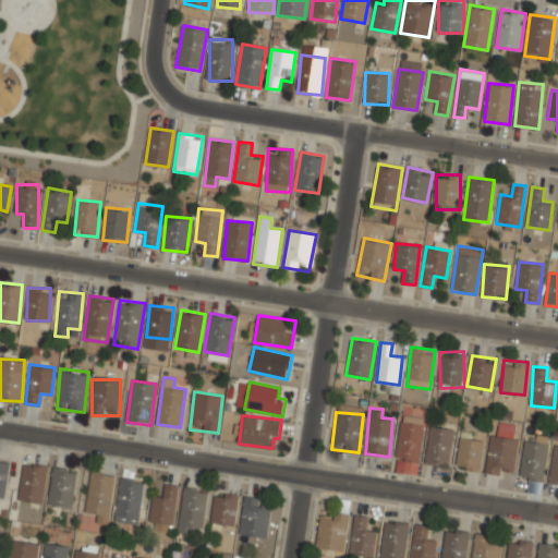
[(404,472),(416,474),(425,419),(402,415),(396,458),(407,460),(404,472)]
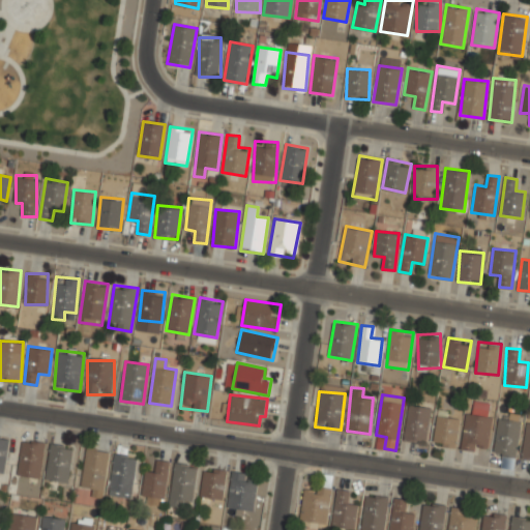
[(425,443),(432,407),(409,404),(403,439),(425,443)]
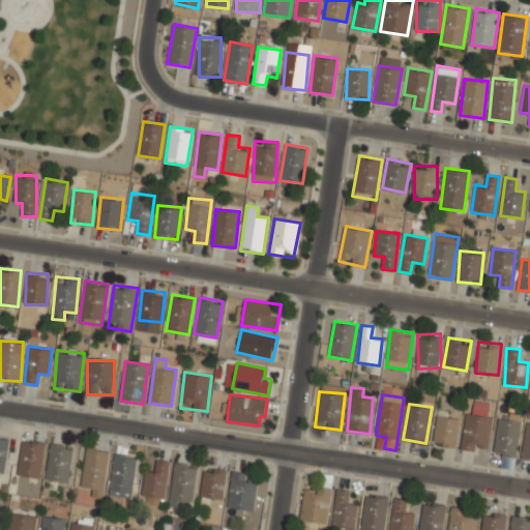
[(461,449),(488,452),(492,410),(466,407),(461,449)]
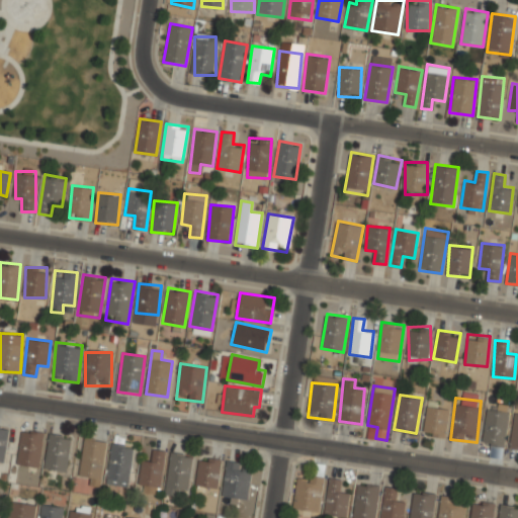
[(444,438),(449,408),(427,405),(422,434),(444,438)]
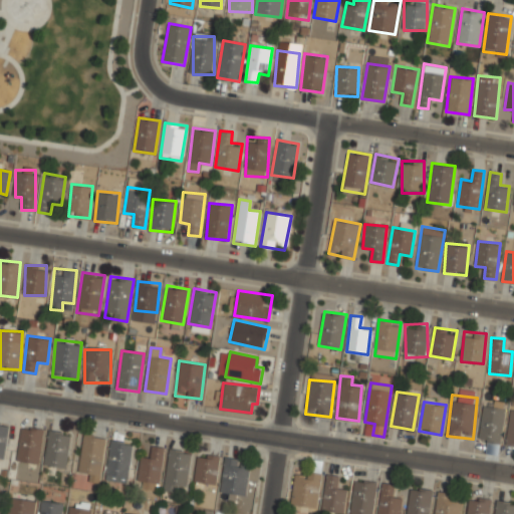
[(500,443),(506,406),(484,402),(478,440),(500,443)]
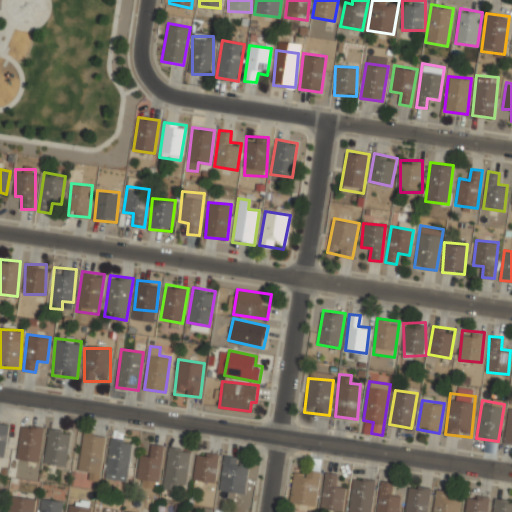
[(0,455),(5,456),(8,423),(0,421),(0,455)]
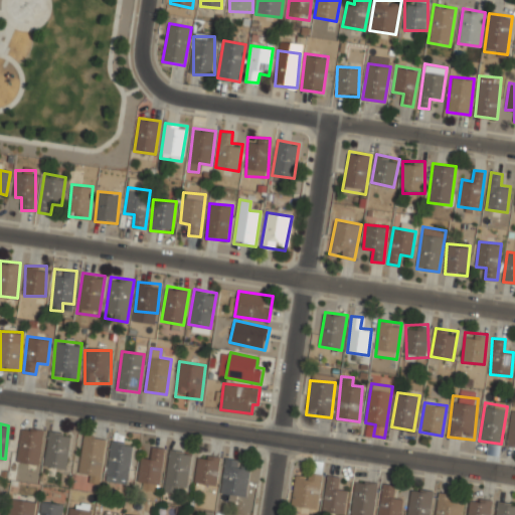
[(42,430),(21,427),(18,462),(39,464),(42,430)]
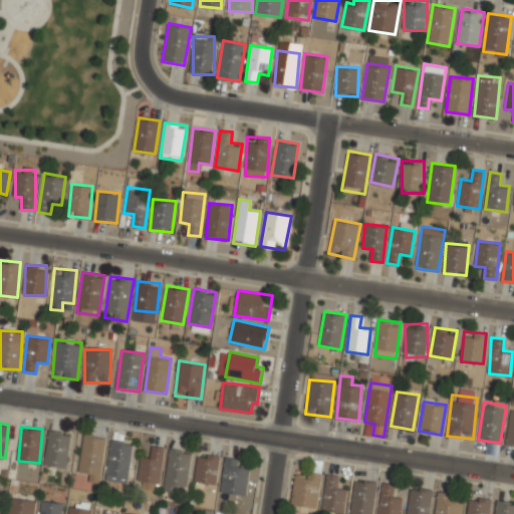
[(45,467),(67,468),(70,433),(48,431),(45,467)]
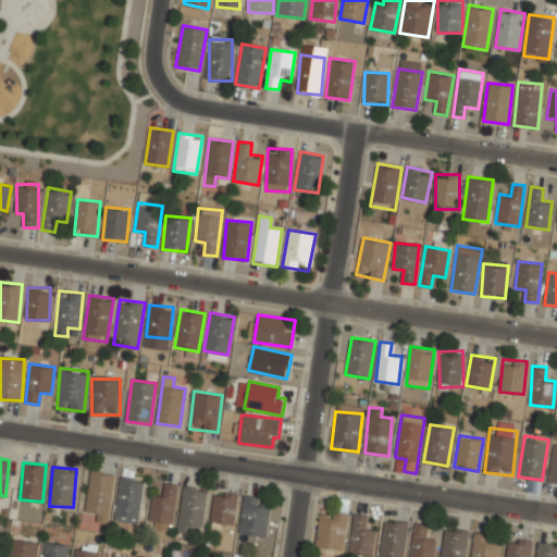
[(91,471),(84,511),(97,514),(96,522),(107,524),(115,475),(91,471)]
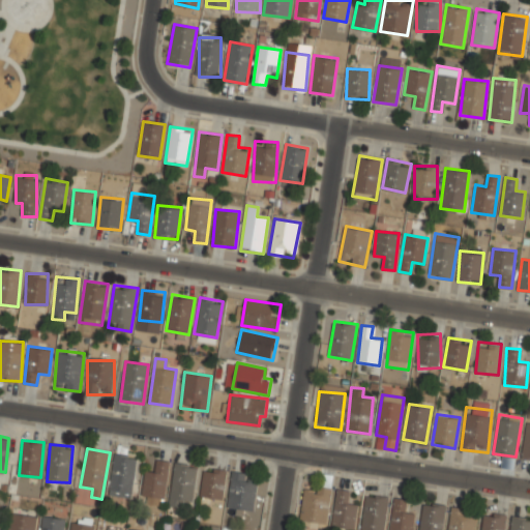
[(134,493),(137,459),(113,457),(110,491),(134,493)]
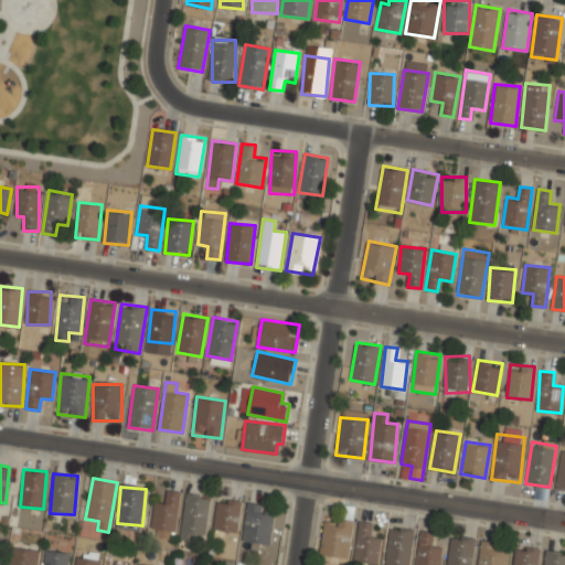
[(178,492),(166,492),(166,503),(152,503),(151,537),(177,539),(178,492)]
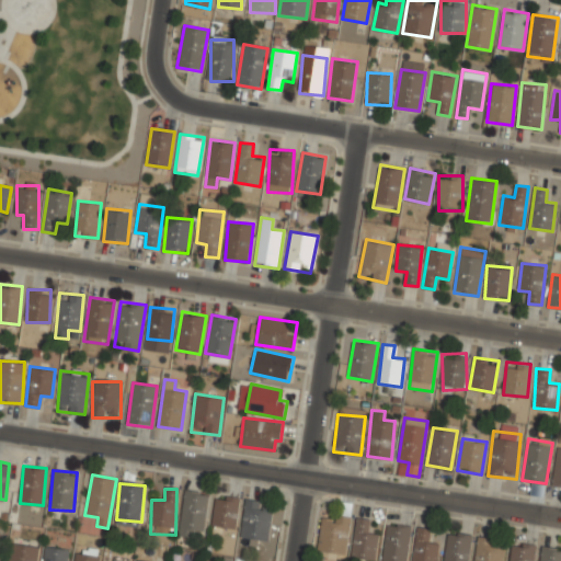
[(179,534),(203,538),(209,495),(185,491),(179,534)]
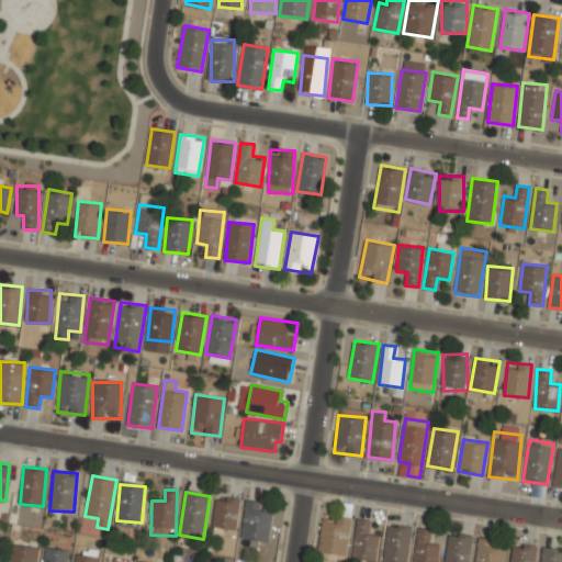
[(238,529),(238,498),(214,498),(214,529),(238,529)]
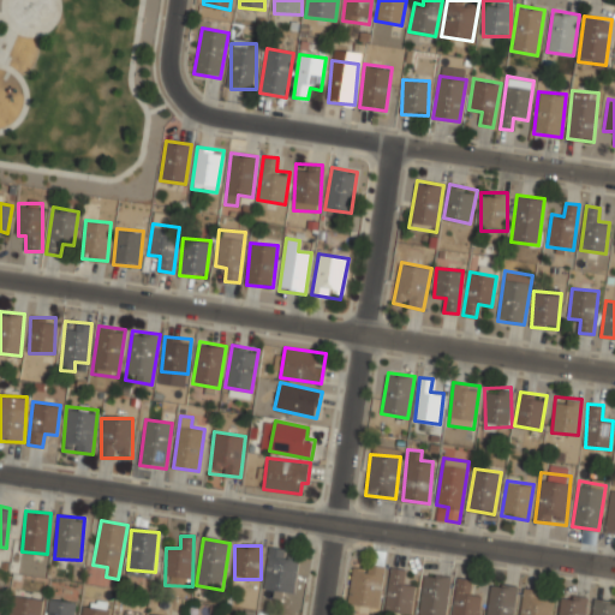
[(263,587),(294,593),(302,553),(270,548),(263,587)]
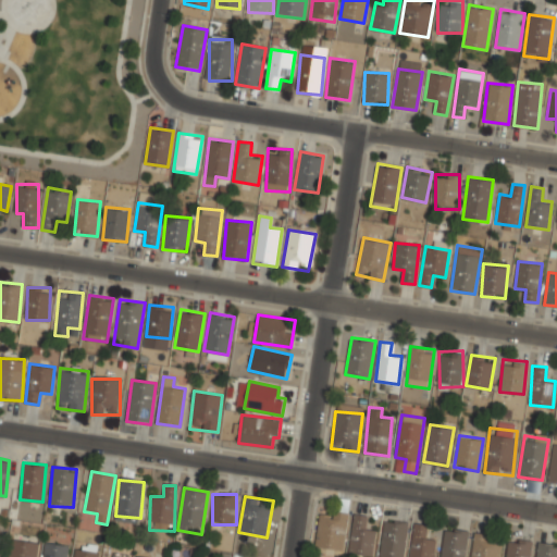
[(349,514),(321,508),(314,545),(343,551),(349,514)]
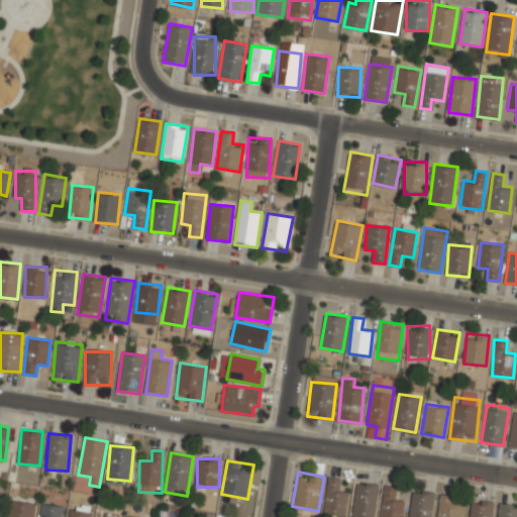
[(324,513),(346,516),(349,491),(338,489),(339,478),(328,477),(324,513)]
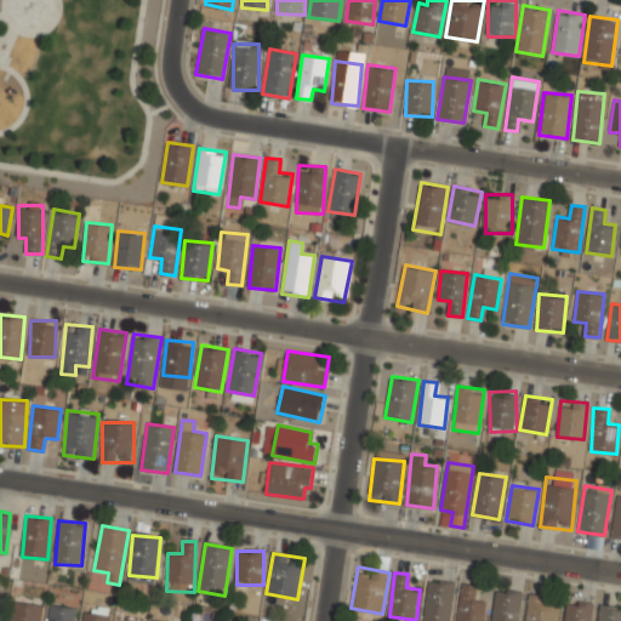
[(450,620),(456,582),(429,577),(422,620),(431,620),(450,620)]
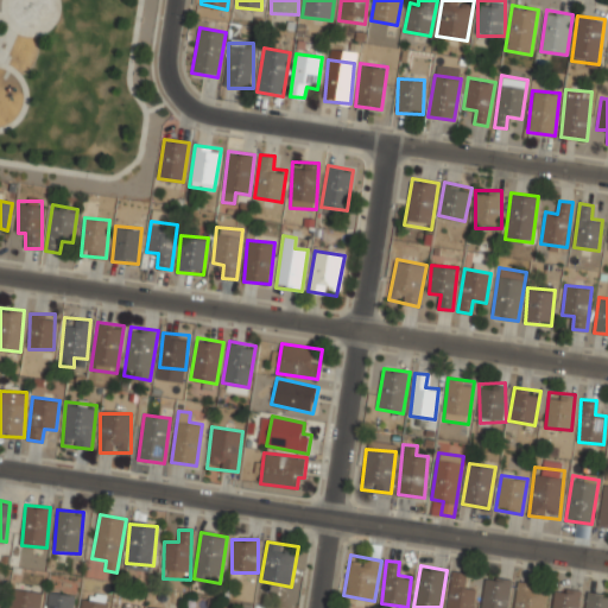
[(473,607),(476,586),(463,584),(466,571),(451,570),(445,607),(473,607)]
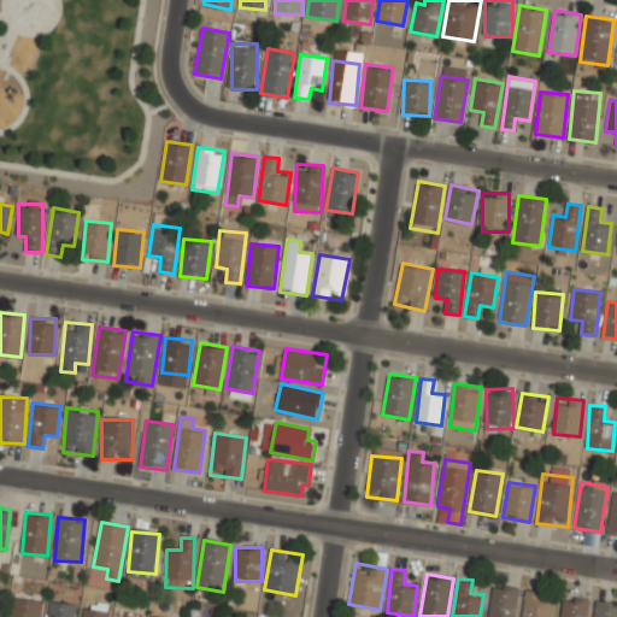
[(515,616),(519,588),(493,585),(488,616),(515,616)]
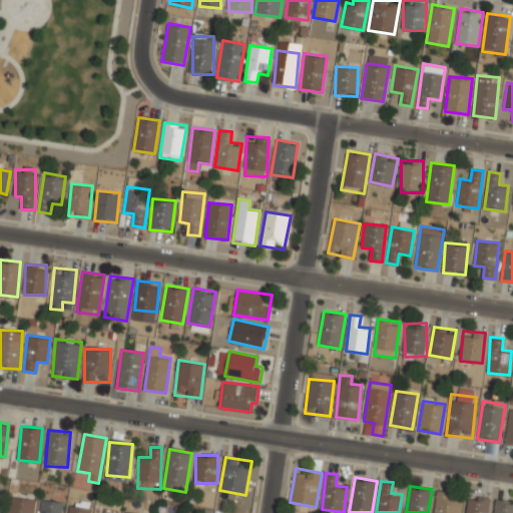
[(433,512),(459,512),(462,493),(436,490),(433,512)]
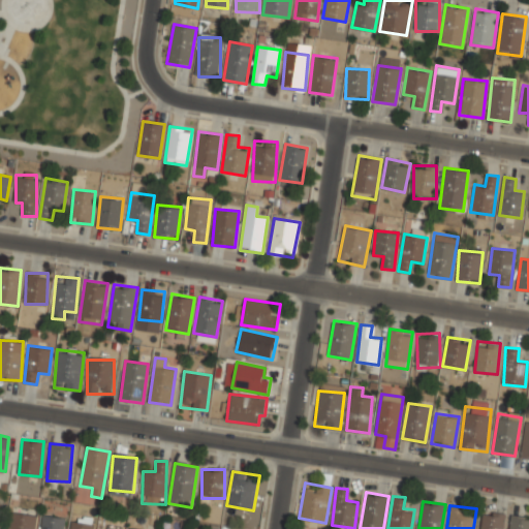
[(503,528),(505,512),(483,510),(479,528),(503,528)]
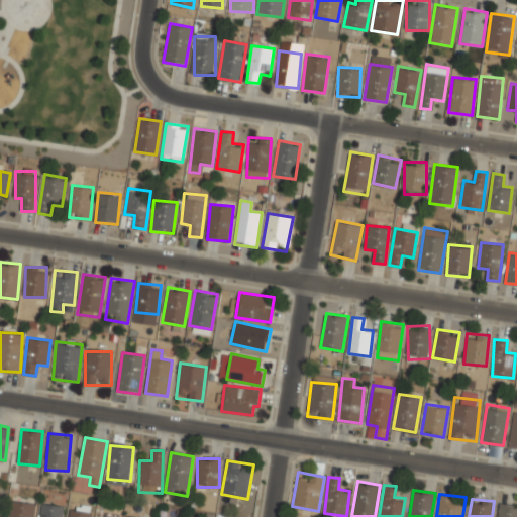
[(34,516),(36,504),(10,500),(7,516),(34,516)]
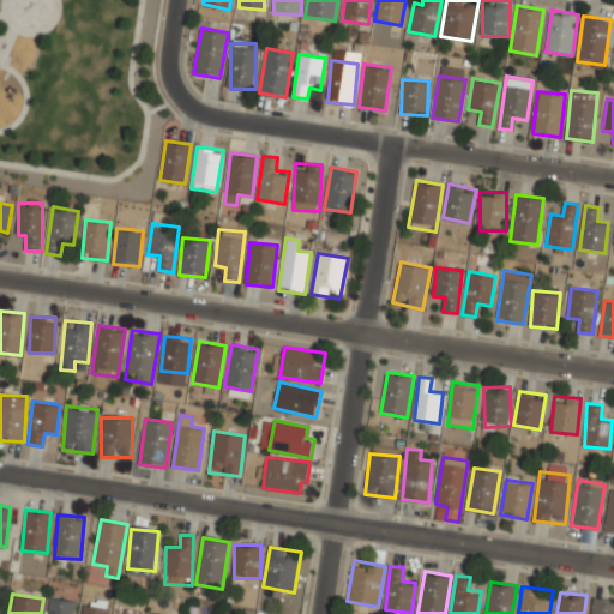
[(47,613),(74,613),(77,601),(50,596),(47,613)]
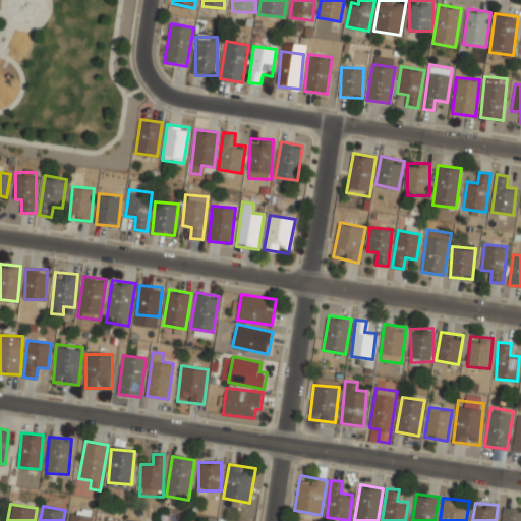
[(520,520),(520,508),(503,507),(501,520),(520,520)]
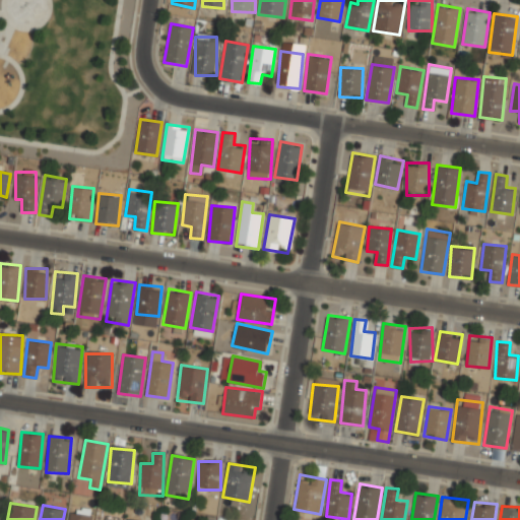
[(90,519),(92,512),(70,509),(68,519),(90,519)]
